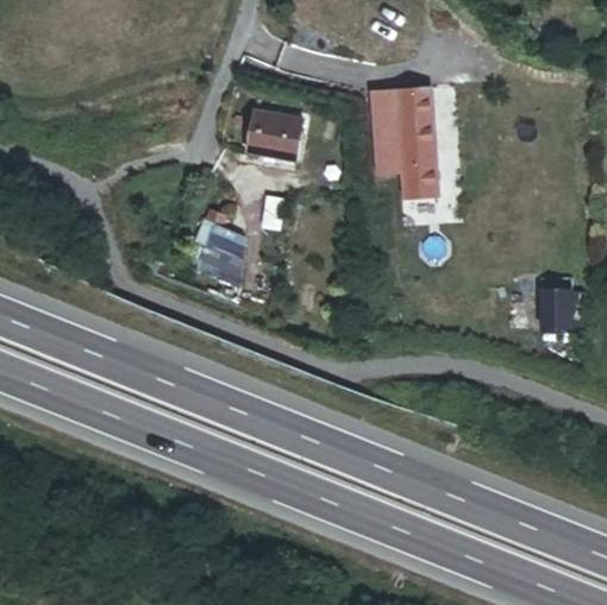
[(408,214),(439,212),(429,86),(398,89),(406,184),(408,214)]
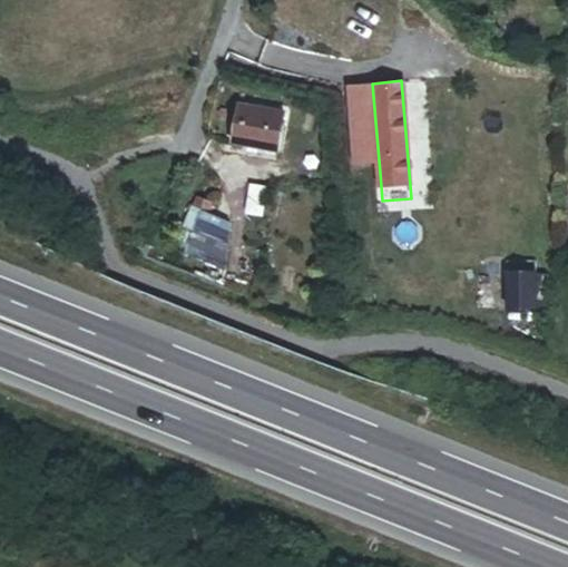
[(359,174),(380,173),(372,84),(351,85),(359,174)]
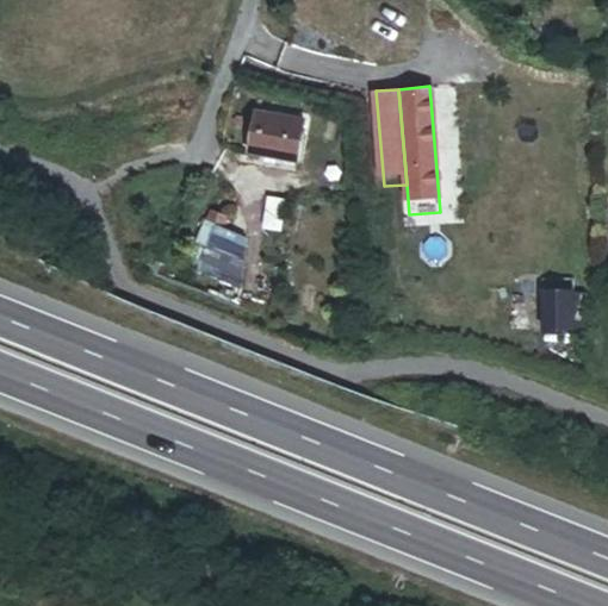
[(296,161),(304,118),(256,108),(248,151),(266,155),(265,162),(277,164),(278,157),(296,161)]
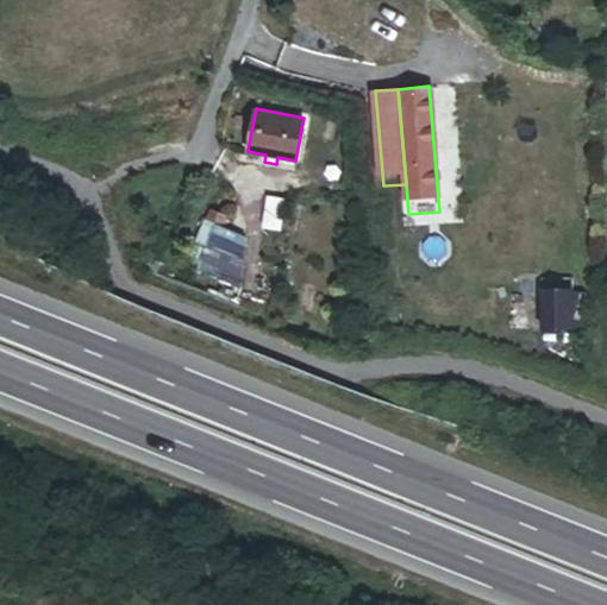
[(186,260),(204,269),(227,215),(210,207),(186,260)]
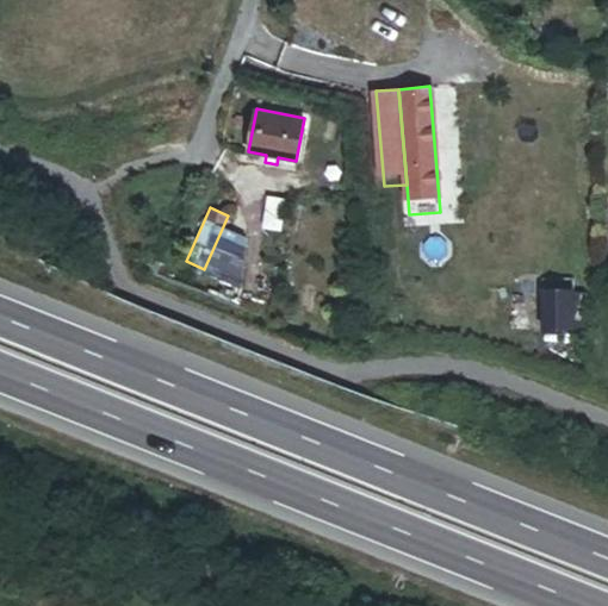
[(285,241),(281,207),(264,210),(266,242),(285,241)]
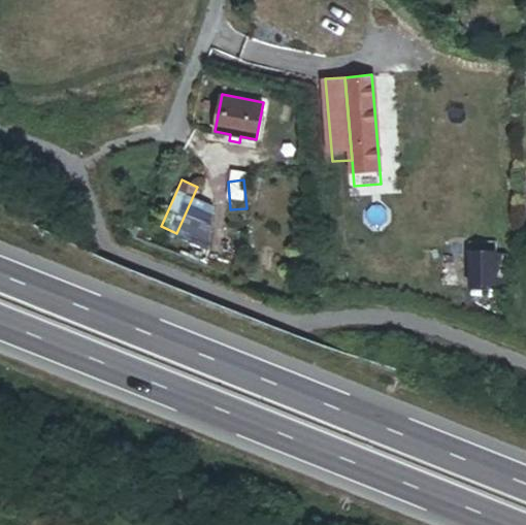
[(153,247),(168,253),(176,233),(161,226),(153,247)]
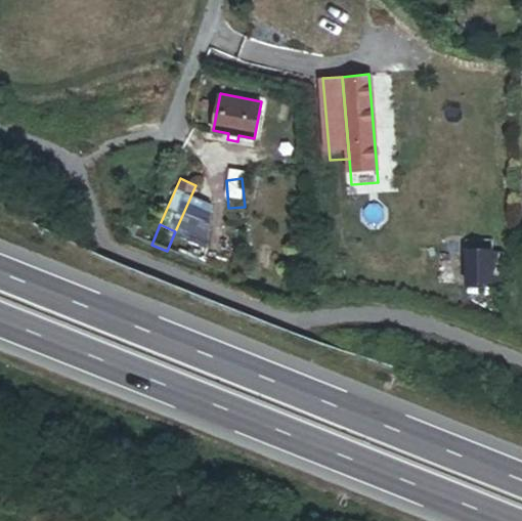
[(491,280),(489,236),(465,237),(466,281),(491,280)]
